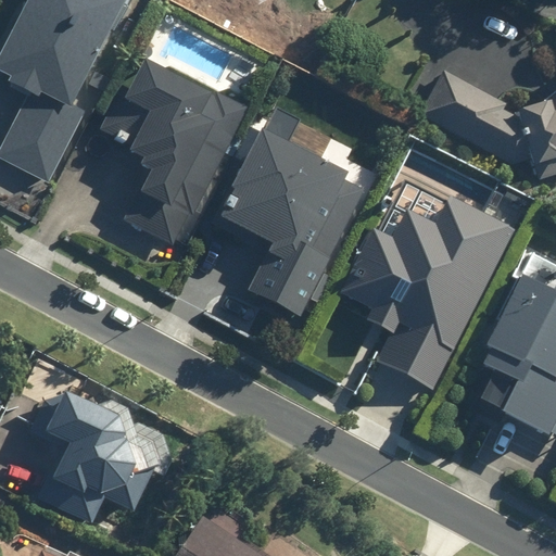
[(0,150),(0,158),(49,182),(87,109),(74,102),(126,0),(28,0),(0,57),(0,68),(33,86),(0,150)]
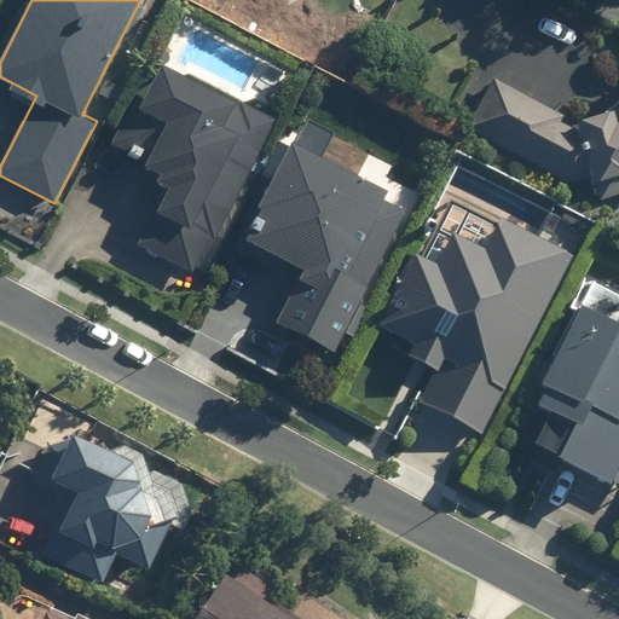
[(218,239),(278,121),(165,63),(145,100),(137,97),(110,148),(163,174),(160,183),(169,187),(140,244),(192,271),(210,236),(218,239)]
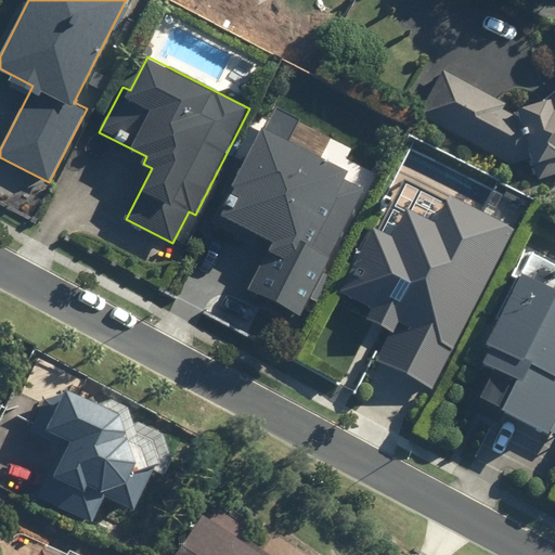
[(420,113),(514,164),(532,158),(538,178),(554,172),(554,107),(553,99),(518,108),(520,117),(519,118),(502,108),(505,102),(443,68),(420,113)]
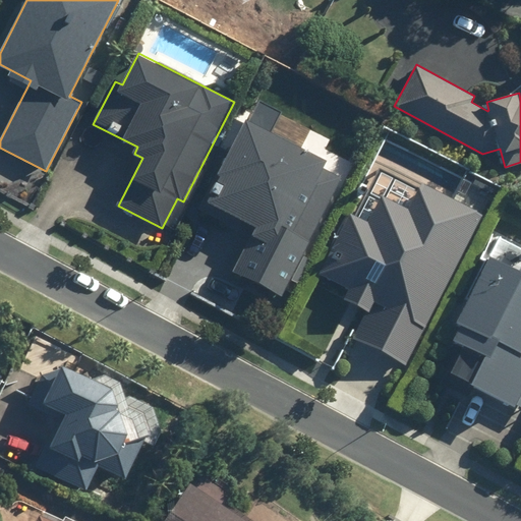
[(328,160),(247,119),(200,211),(251,236),(234,271),(282,295),(343,177),(325,168),(328,160)]
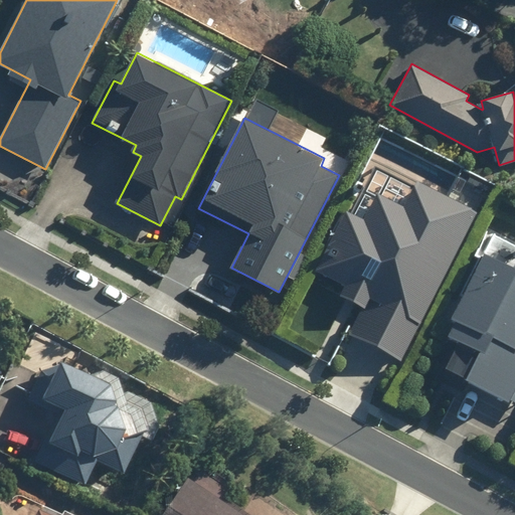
[(350,333),(403,360),(478,212),(417,182),(404,208),(378,195),(366,219),(348,210),(317,273),(345,287),(341,296),(363,307),(350,333)]
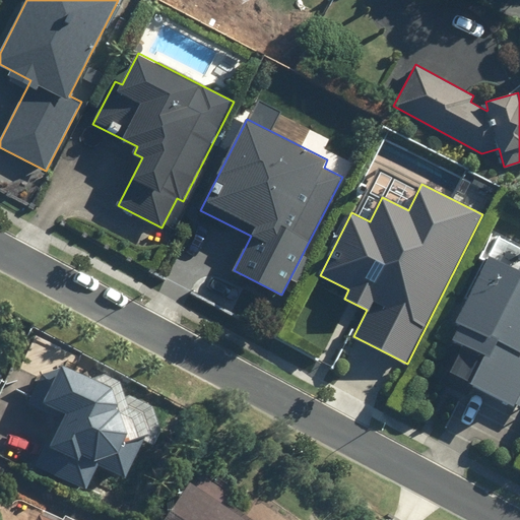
[(449,374),(519,407),(519,243),(500,234),(450,336),(463,343),(449,374)]
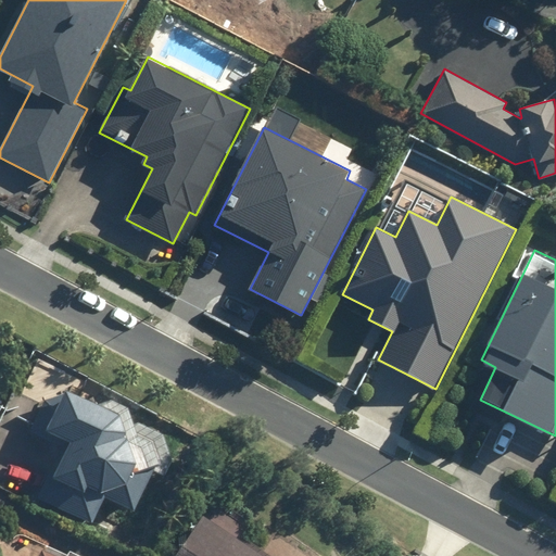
[(45,400),(30,432),(63,446),(39,498),(95,522),(105,496),(137,510),(151,479),(133,471),(137,462),(130,438),(125,436),(127,430),(122,415),(68,391),(45,400)]
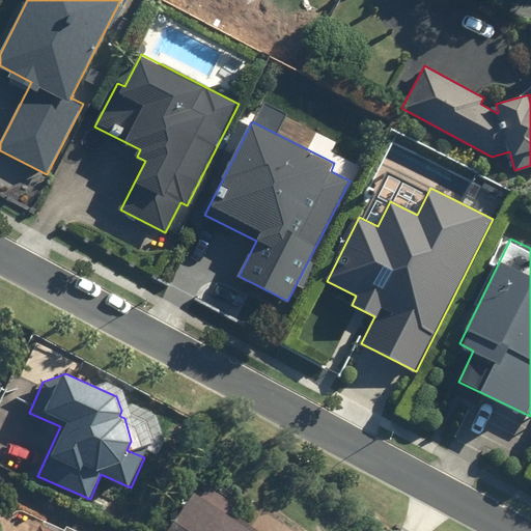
[(167,530),(253,530),(194,492),(167,530)]
